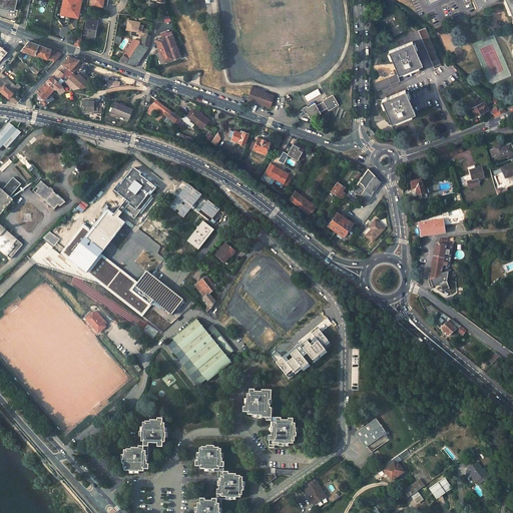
[(4,8),(9,9),(15,11),(17,0),(0,0),(0,7),(4,9),(4,8)]
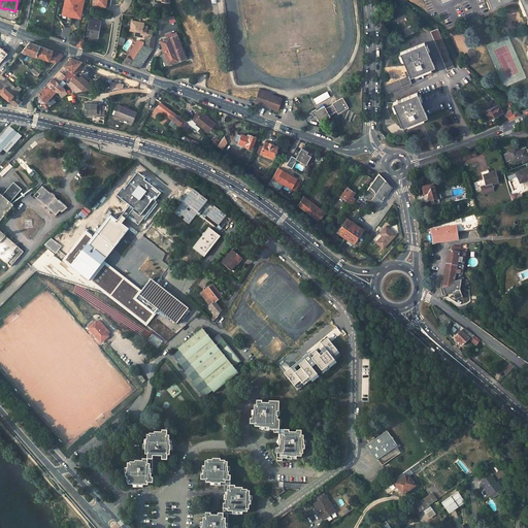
[(85,0),(66,0),(64,15),(81,19),(85,0)]
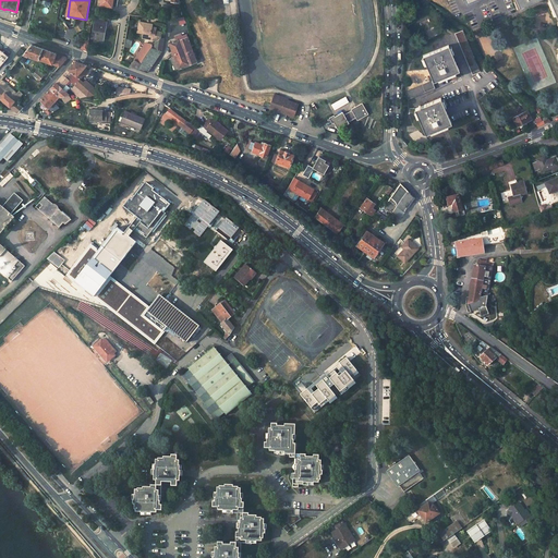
[(557,0),(516,0),(519,7),(533,0),(550,0),(557,17),(557,47),(557,48),(557,0)]
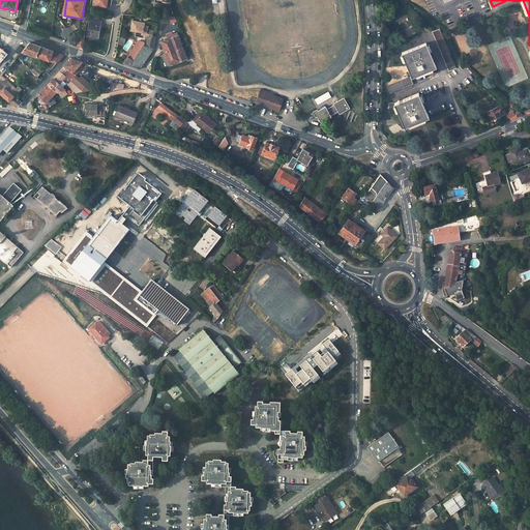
[(92,32),(98,33),(100,21),(90,19),(88,34),(92,35),(92,32)]
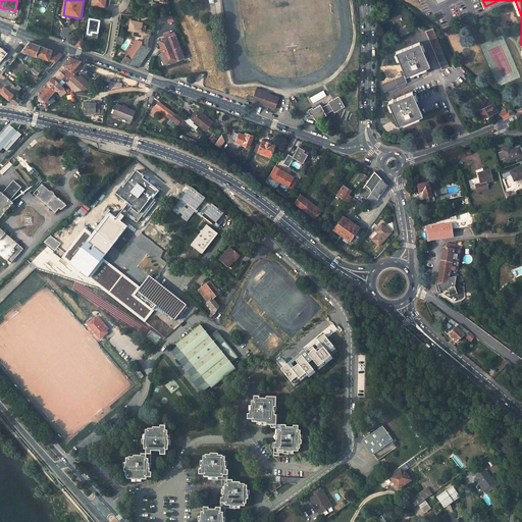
[(132,20),(129,31),(136,32),(135,34),(144,36),(145,35),(146,35),(146,38),(145,44),(152,48),(154,36),(151,36),(152,30),(147,29),(146,27),(146,24),(143,24),(144,22),(132,20)]
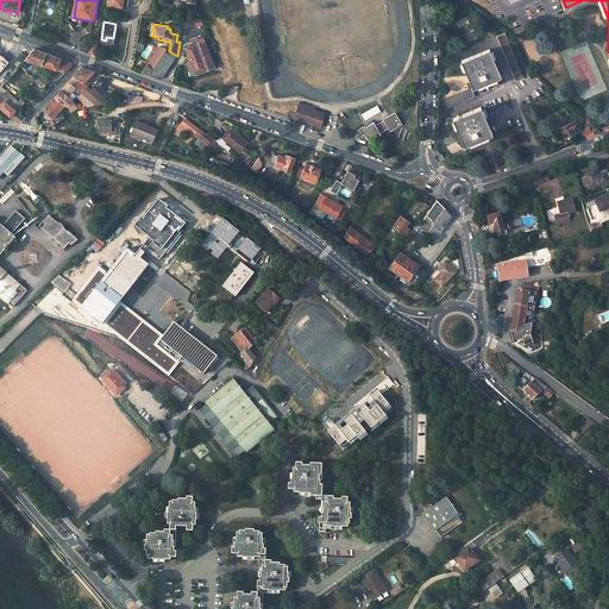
[(504,33),(496,37),(515,83),(525,80),(504,33)]
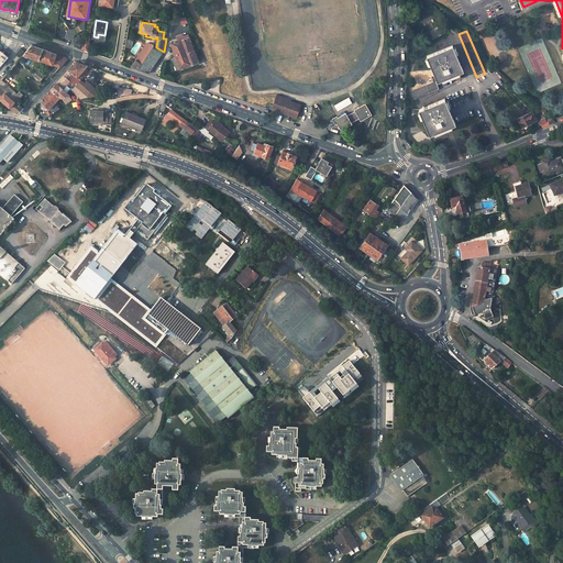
[(188,34),(178,37),(179,40),(170,43),(176,56),(180,69),(199,62),(188,34)]
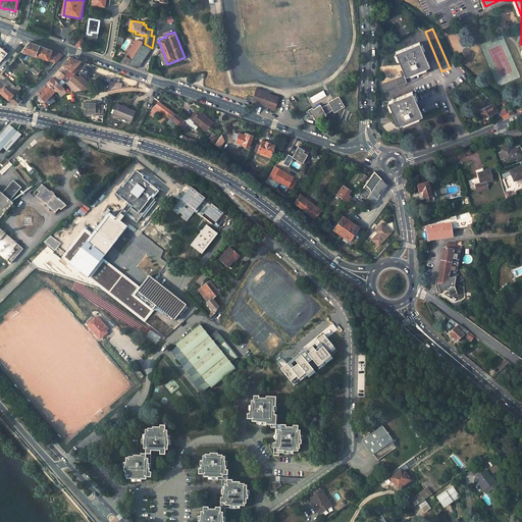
[(137,39),(126,54),(133,58),(143,43),(143,40),(137,39)]
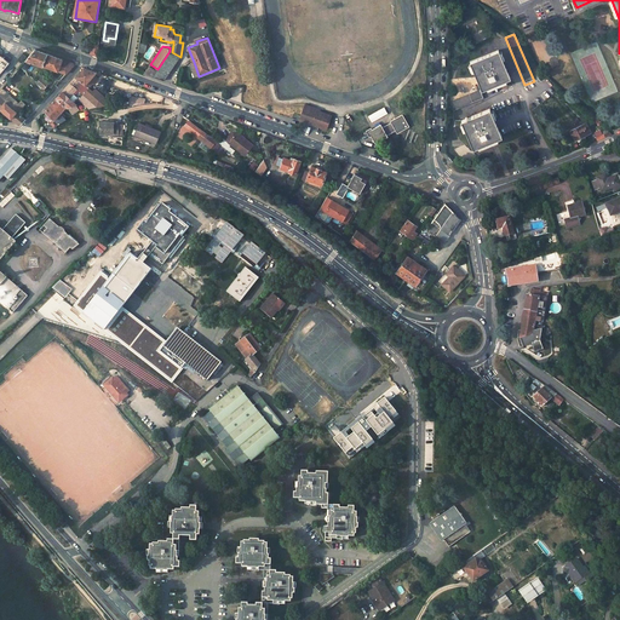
[(72,62),(34,49),(27,58),(65,74),(73,64),(72,62)]
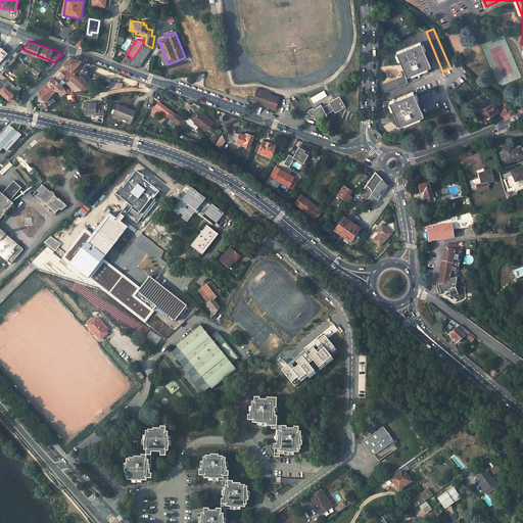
[(0,62),(9,51),(0,43),(0,62)]
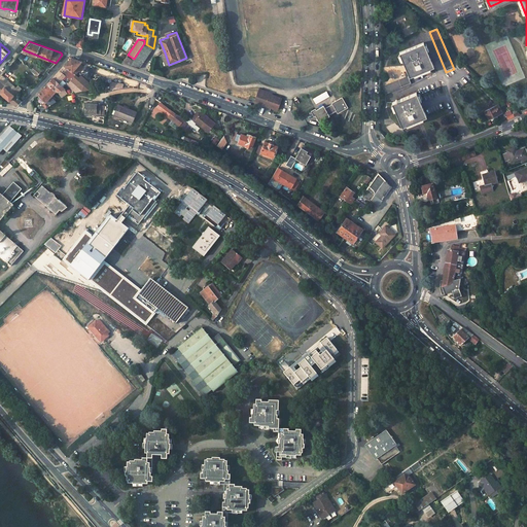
[(146,44),(144,43),(134,59),(130,65),(140,68),(153,48),(146,44)]
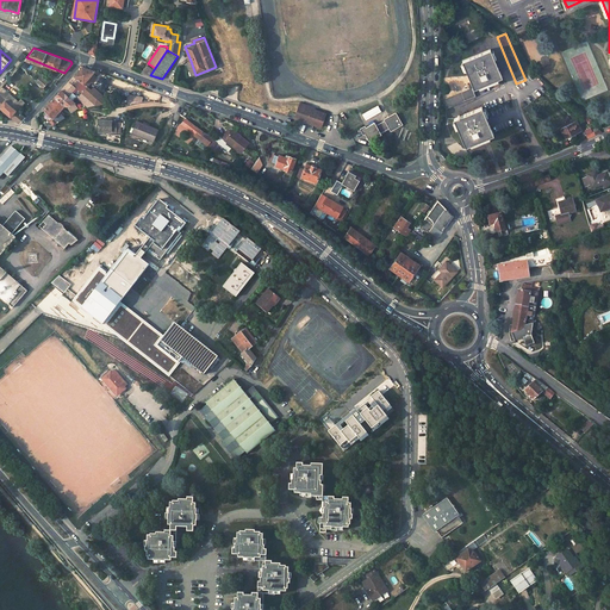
[(491,50),(462,61),(474,88),(502,78),(491,50)]
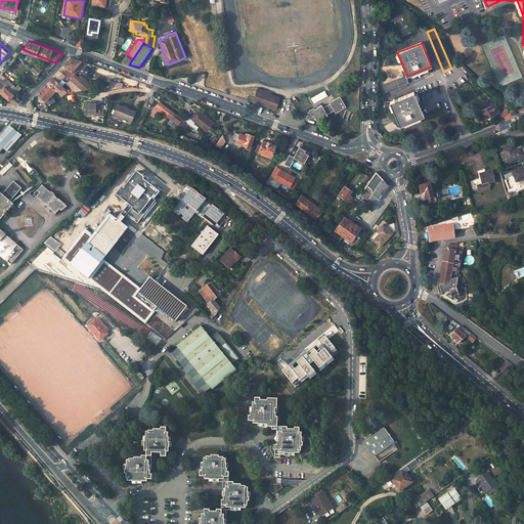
[(33,55),(22,50),(17,56),(26,63),(33,55)]
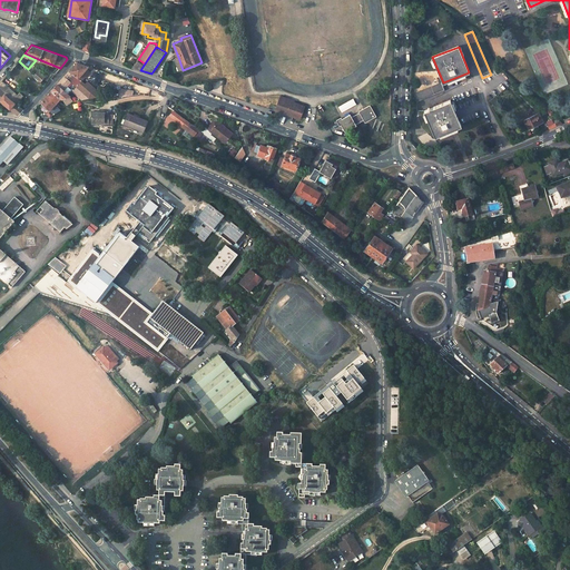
[(145,64),(138,59),(134,67),(140,70),(145,64)]
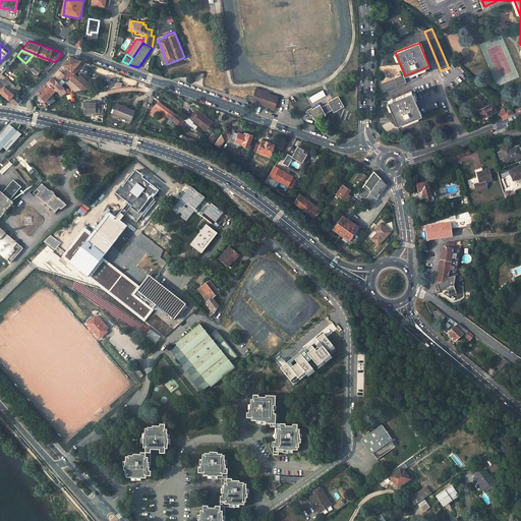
[(63,73),(80,90),(88,89),(88,81),(80,74),(78,76),(74,74),(71,71),(78,63),(80,64),(82,62),(82,60),(71,56),(47,81),(56,90),(58,90),(62,89),(64,88),(56,80),(60,75),(61,76),(63,73)]
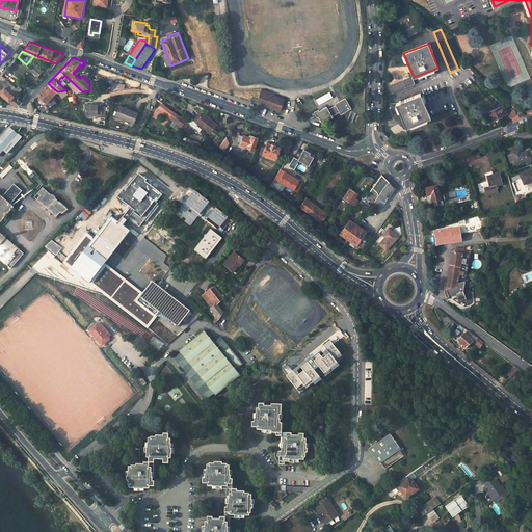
[(43,69),(37,63),(31,70),(37,75),(43,69)]
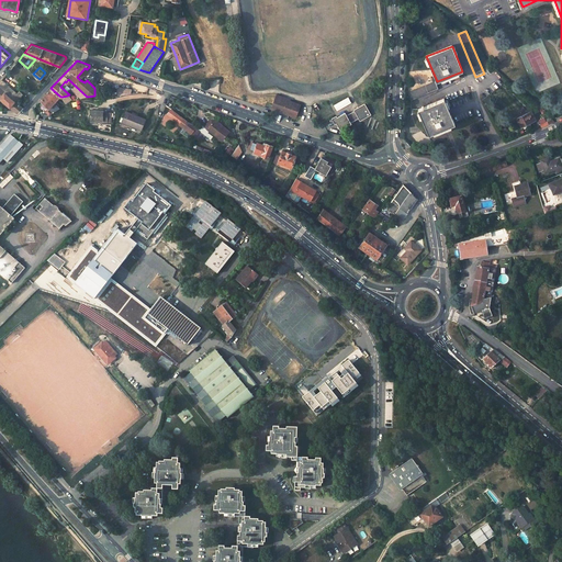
[(87,69),(85,68),(77,77),(80,80),(89,71),(87,69)]
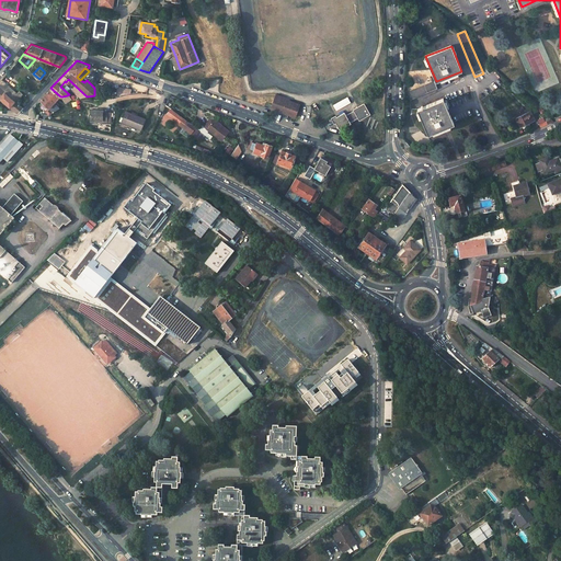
[(3,81),(2,80),(0,81),(0,88),(14,101),(22,93),(19,90),(16,92),(8,86),(7,87),(2,83),(3,81)]
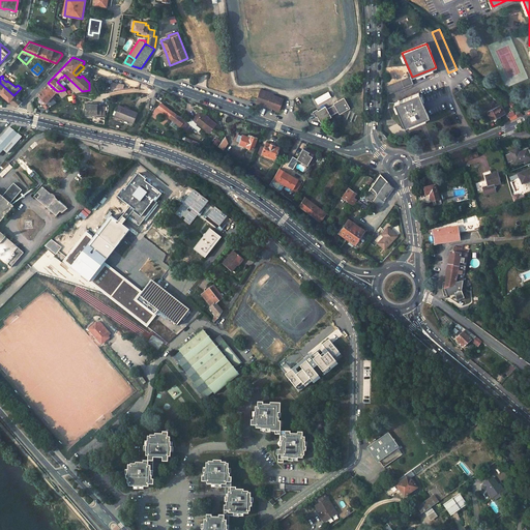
[(410,77),(385,87),(389,95),(413,84),(410,77)]
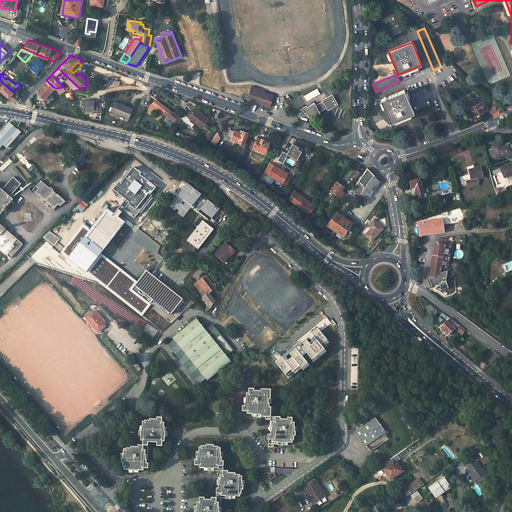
[(13,92),(0,80),(0,89),(16,103),(21,98),(13,92)]
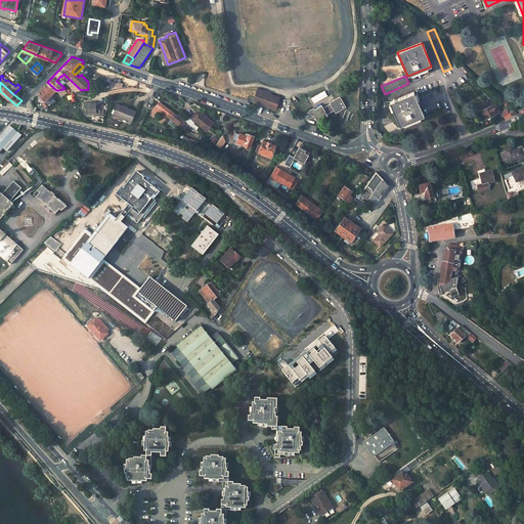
[(56,90),(47,82),(37,94),(45,100),(42,103),(46,107),(49,104),(48,103),(50,101),(47,99),(56,90)]
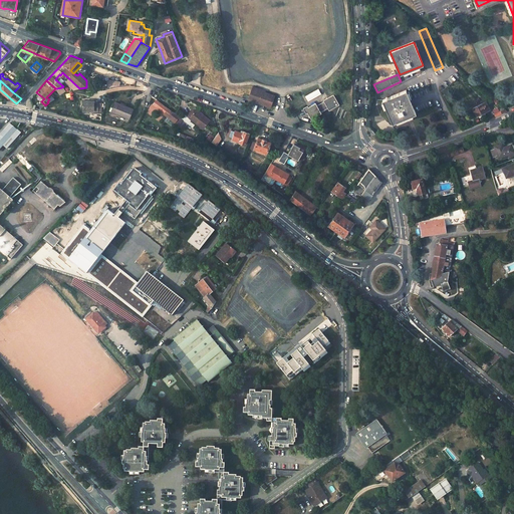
[(260,88),(251,86),(248,96),(248,98),(270,105),(272,99),(271,99),(273,93),(259,89),(260,88)]
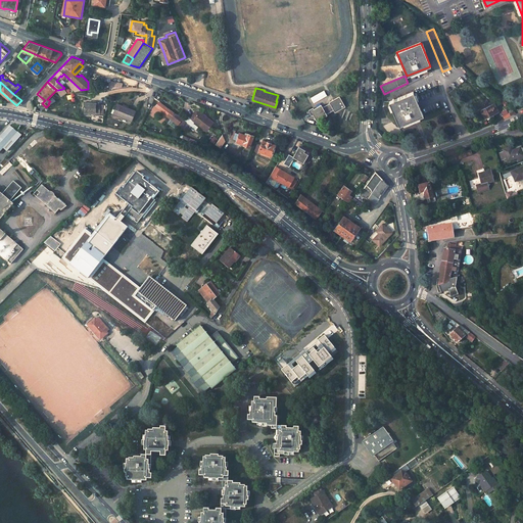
[(414,92),(390,101),(400,125),(424,115),(414,92)]
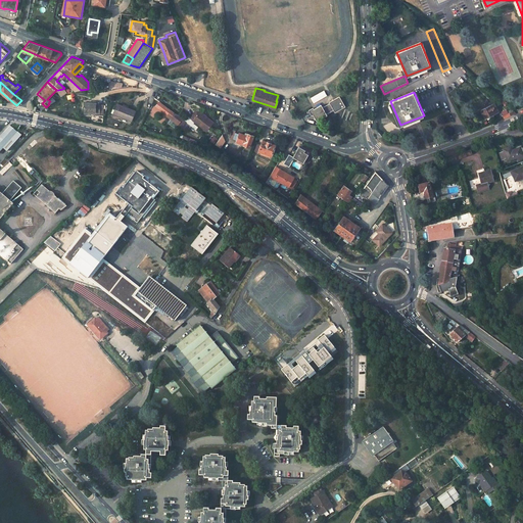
[(500,96),(497,99),(505,105),(508,103),(502,97),(500,96)]
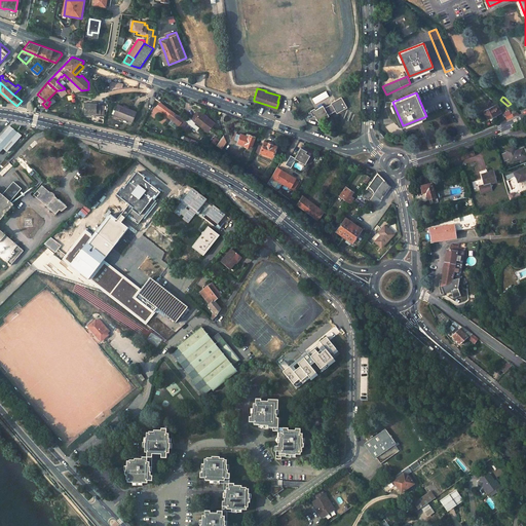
[(97,103),(85,104),(85,114),(98,113),(98,114),(101,115),(101,106),(97,105),(97,103)]
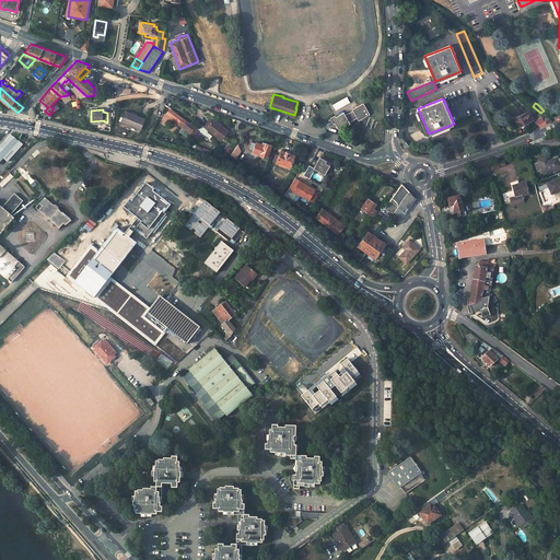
[(183,118),(171,109),(167,114),(179,123),(183,118)]
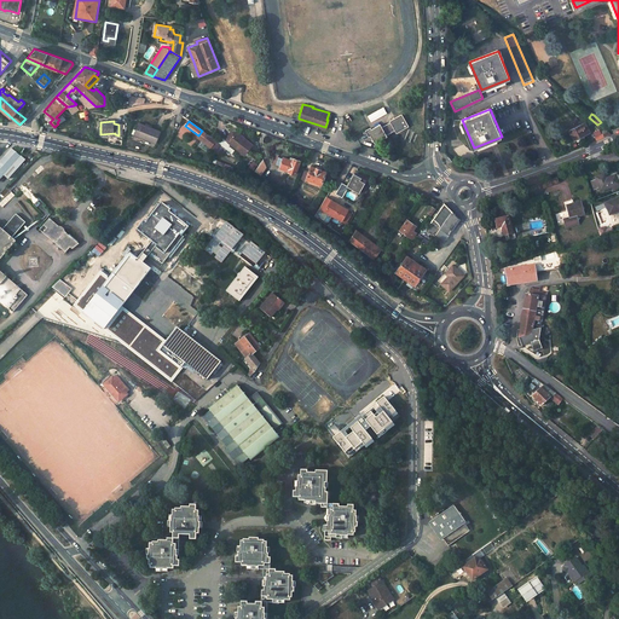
[(584,121),(568,129),(573,140),(578,138),(579,140),(583,138),(582,136),(589,132),(584,121)]
